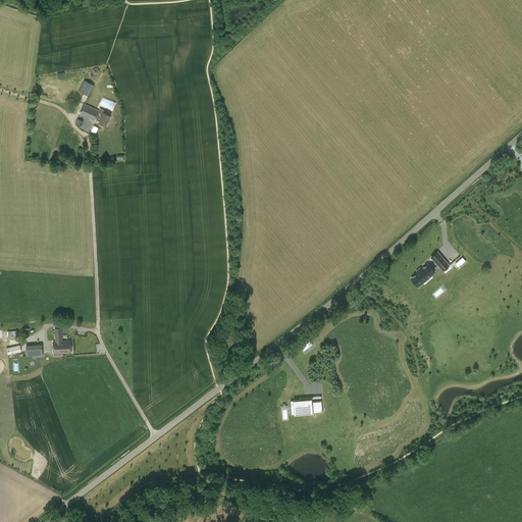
[(84,80),(82,85),(88,89),(91,83),(85,80),(84,80)]
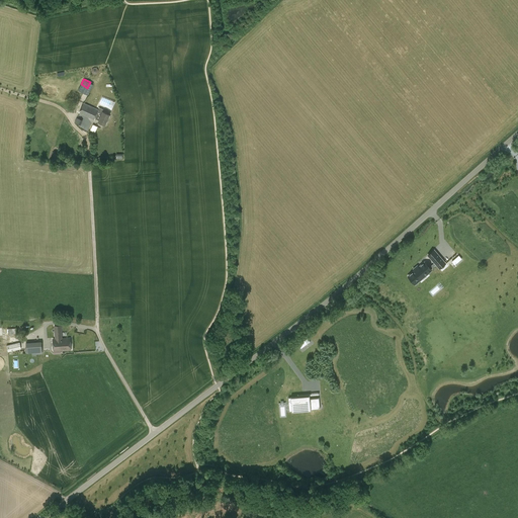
[(82,96),(85,90),(79,87),(76,92),(82,96)]
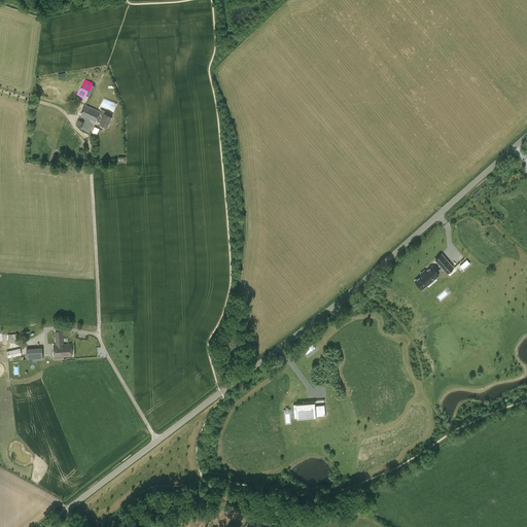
[(101,109),(100,112),(85,105),(80,115),(96,123),(97,120),(101,123),(100,124),(107,128),(111,116),(105,113),(106,111),(101,109)]
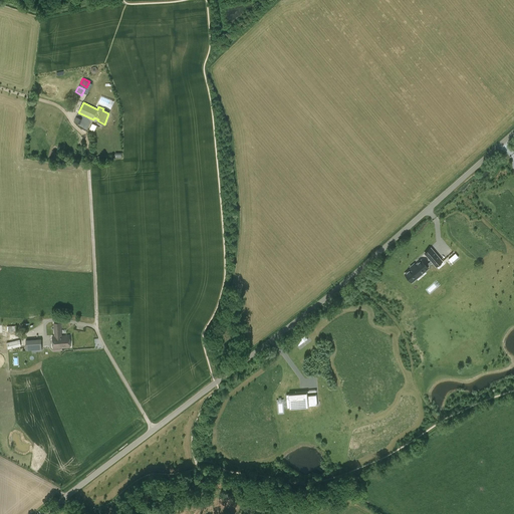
[(411,268),(405,274),(409,278),(412,282),(416,279),(424,272),(427,269),(428,268),(428,267),(427,267),(433,262),(436,266),(442,261),(431,248),(425,254),(431,261),(426,265),(421,260),(416,265),(411,268)]
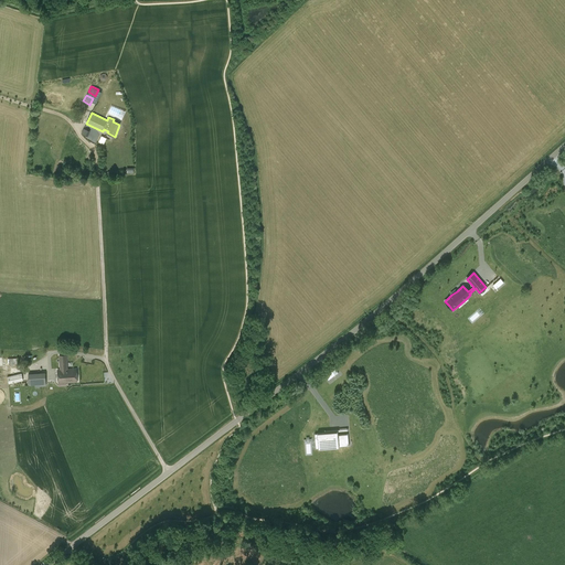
[(500,279),(493,286),(496,289),(503,283),(500,279)]
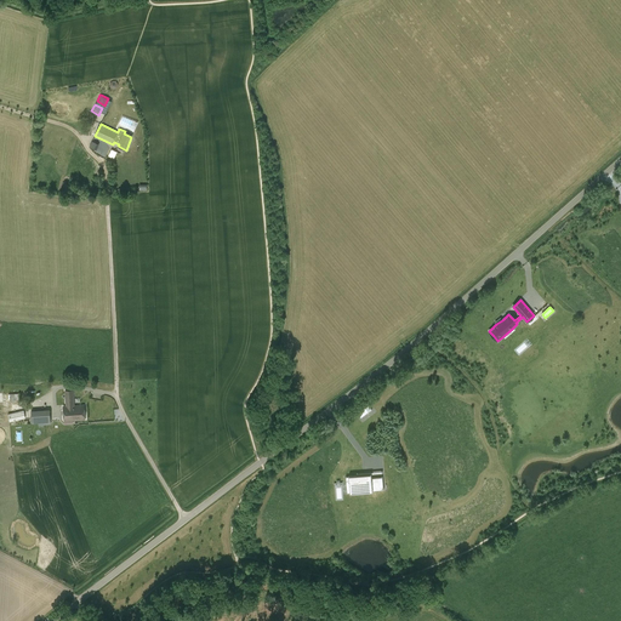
[(67,406),(63,408),(64,421),(85,420),(84,406),(74,406),(73,391),(66,391),(67,406)]
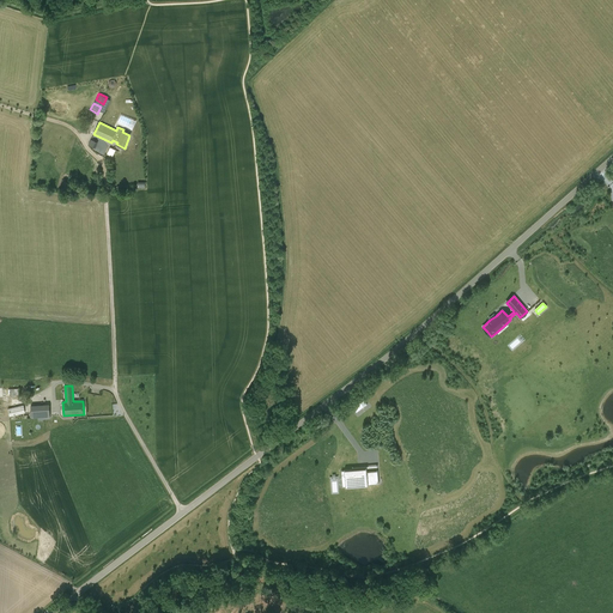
[(352,410),(354,413),(363,407),(359,404),(352,410)]
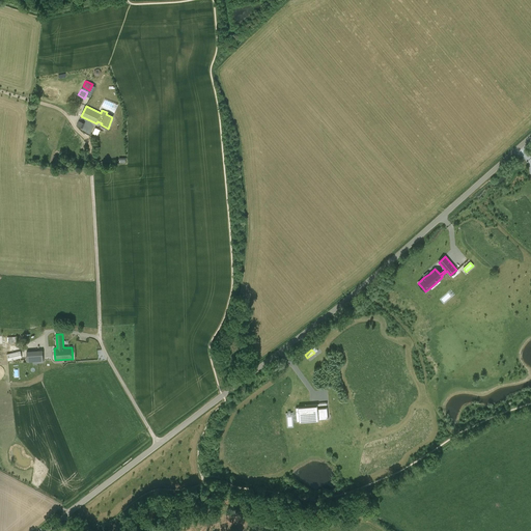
[(44,362),(43,351),(27,352),(27,362),(37,361),(37,363),(44,362)]
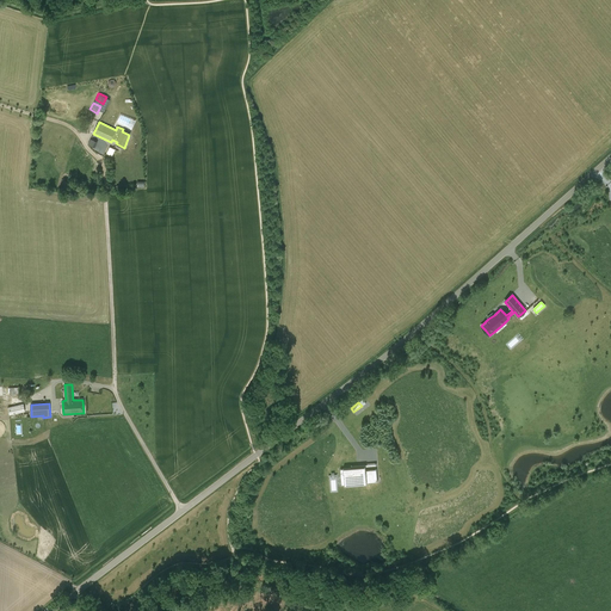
[(366,403),(355,412),(356,415),(369,407),(366,403)]
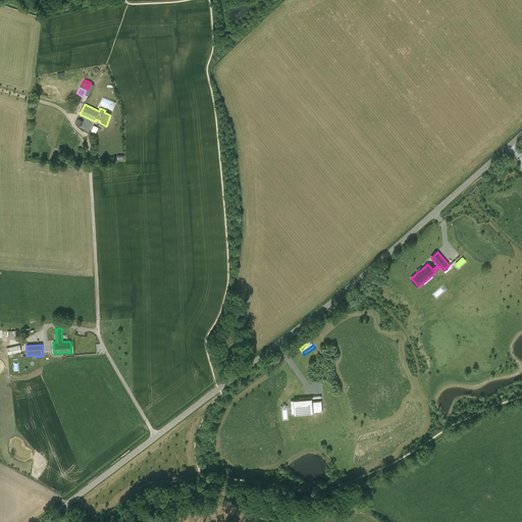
[(317,410),(315,399),(296,402),(298,413),(317,410)]
